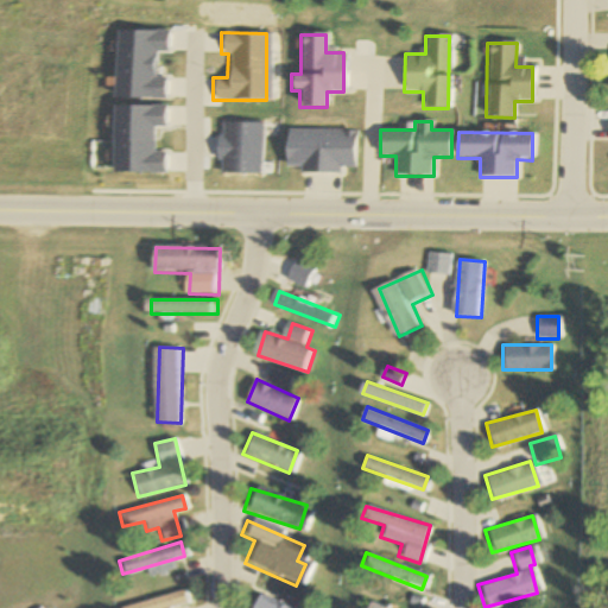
[(184,603),(181,590),(116,607),(169,607),(184,603)]
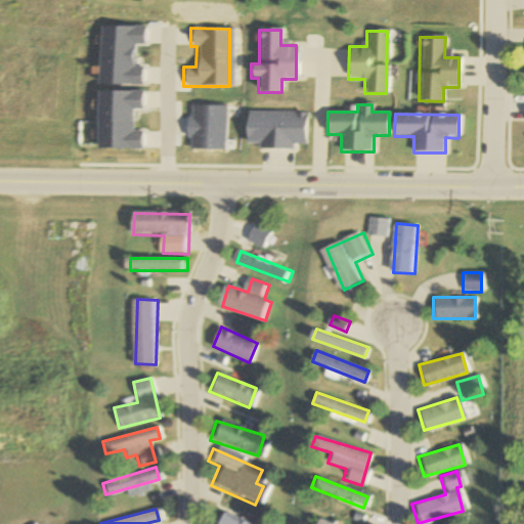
[(245,523),(218,513),(213,523),(245,523)]
